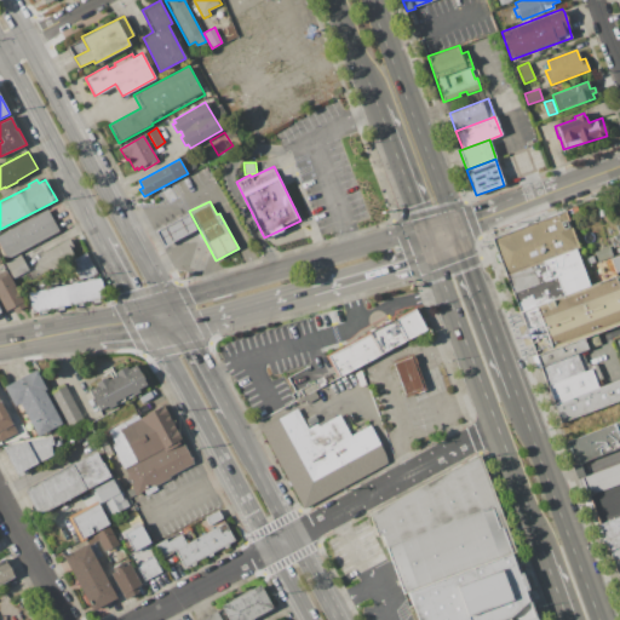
[(0,246),(0,233),(47,208),(59,233),(7,260),(0,246)]
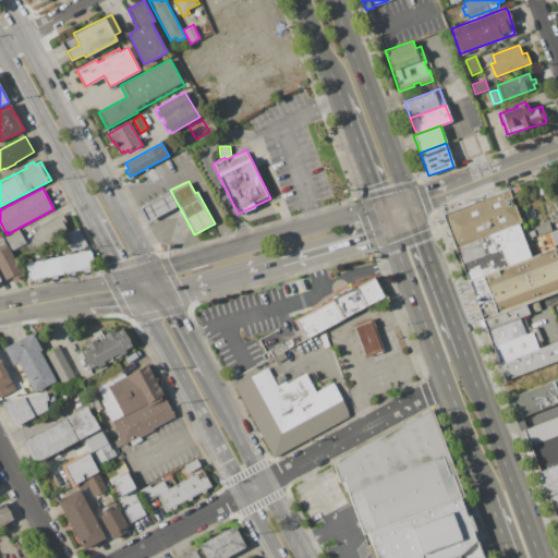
[(444,214),(509,190),(520,221),(519,222),(457,246),(444,214)]
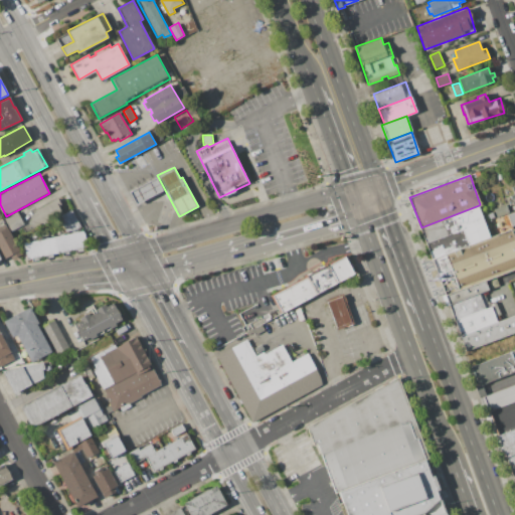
[(130,191),(157,177),(163,190),(137,204),(130,191)]
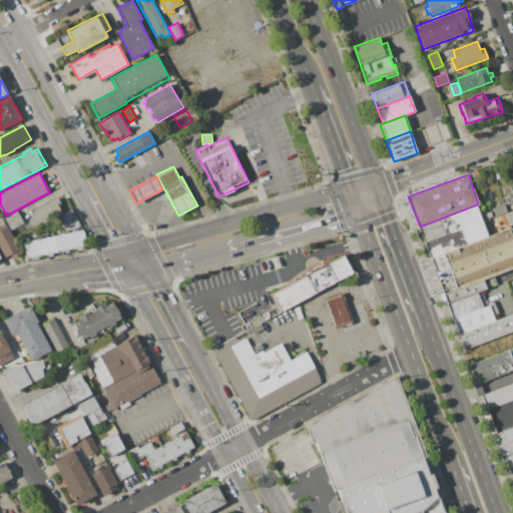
[(492,207),(504,203),(507,212),(495,215),(492,207)]
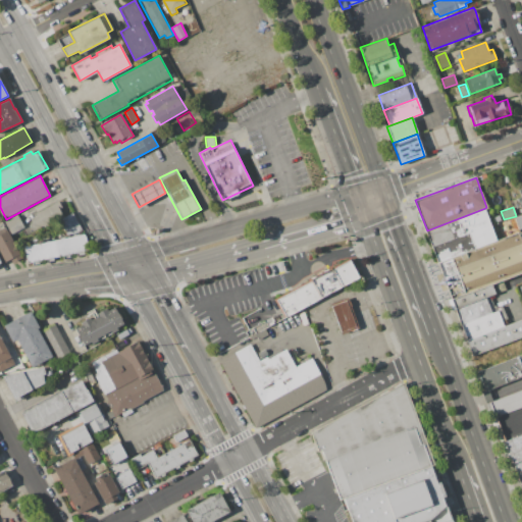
[(433,247),(427,230),(485,208),(498,241),(475,249),(469,233),(433,247)]
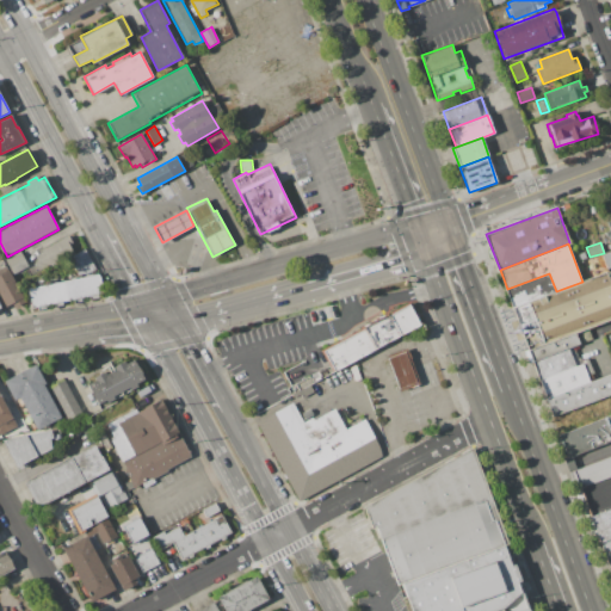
[(605,267),(610,265),(610,247),(600,251),(605,267)]
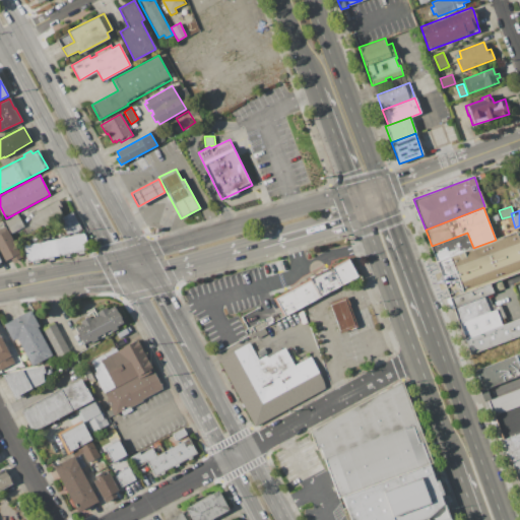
[(72,211),(81,230),(74,233),(67,234),(58,218),(72,211)]
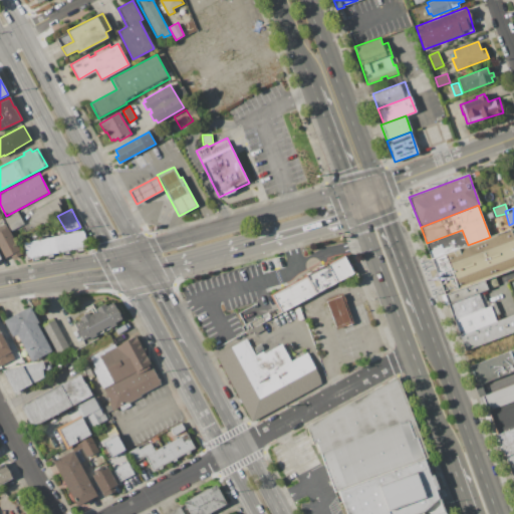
[(4,218),(17,211),(24,224),(11,231),(4,218)]
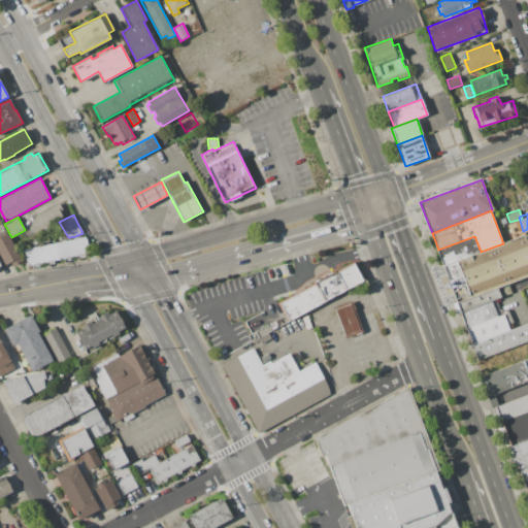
[(0,233),(6,230),(23,261),(12,266),(10,262),(5,264),(0,254),(0,233)]
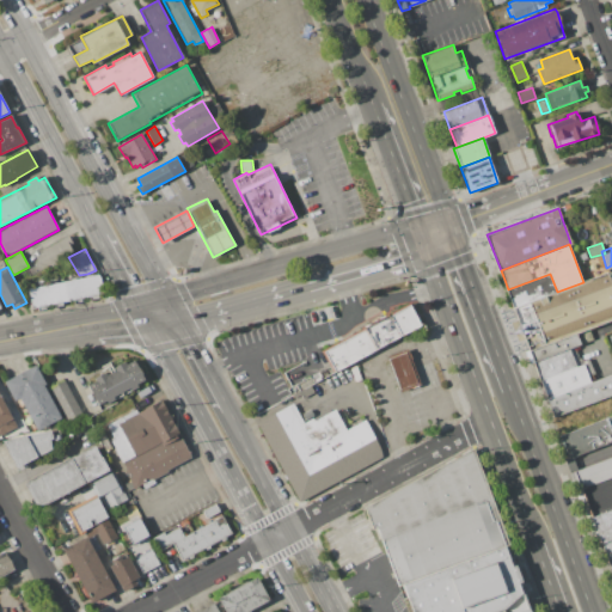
[(530,350),(526,340),(518,342),(510,322),(519,319),(515,308),(557,292),(583,282),(611,273),(611,275),(611,319),(579,332),(530,350)]
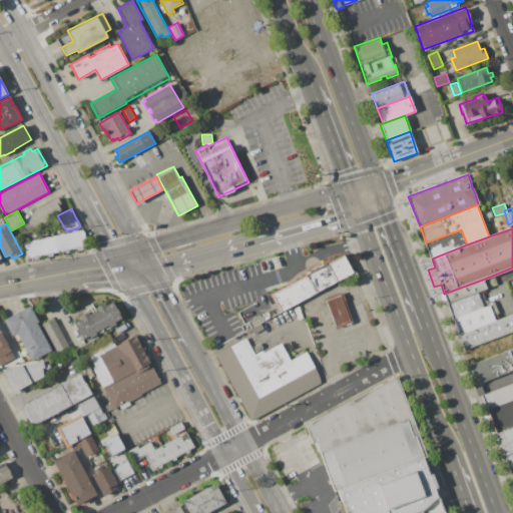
[(22,241),(81,229),(83,232),(86,245),(81,246),(81,249),(75,251),(75,248),(68,249),(68,252),(61,254),(61,251),(52,253),(52,257),(45,258),(45,254),(37,257),(37,260),(31,261),(30,258),(26,259),(22,241)]
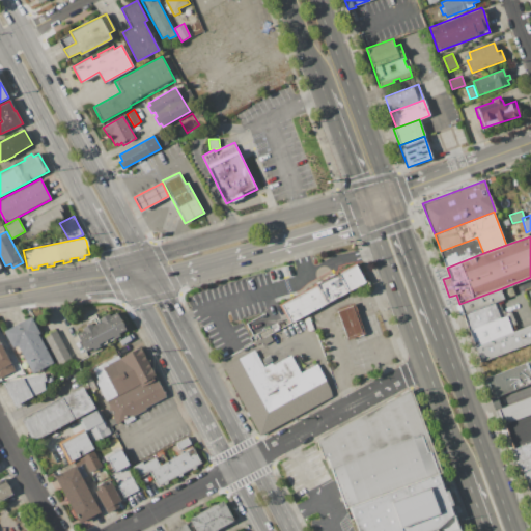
[(483,253),(447,268),(441,251),(477,238),(483,253)]
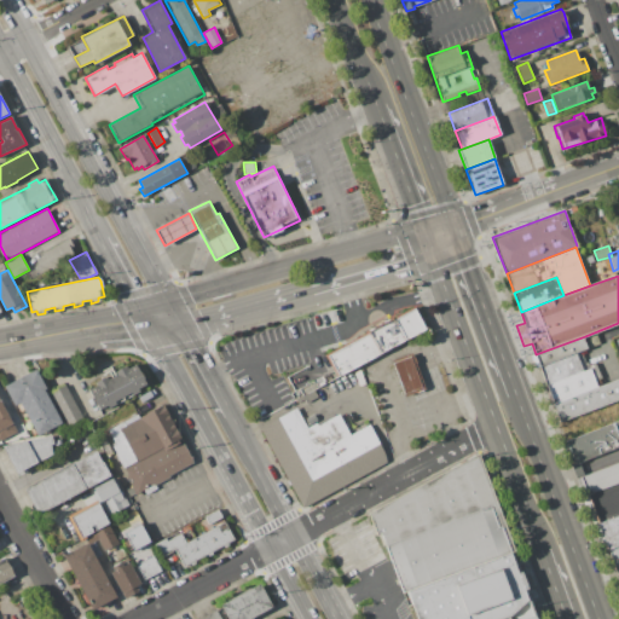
[(328,356),(369,334),(368,333),(392,319),(393,320),(415,308),(418,314),(420,314),(423,322),(422,323),(426,330),(339,376),(328,356)]
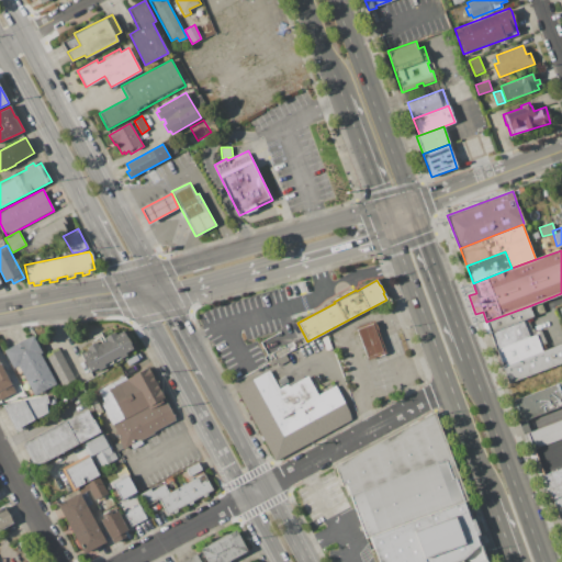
[(531,305),(535,315),(524,319),(529,337),(496,349),(486,322),(531,305)]
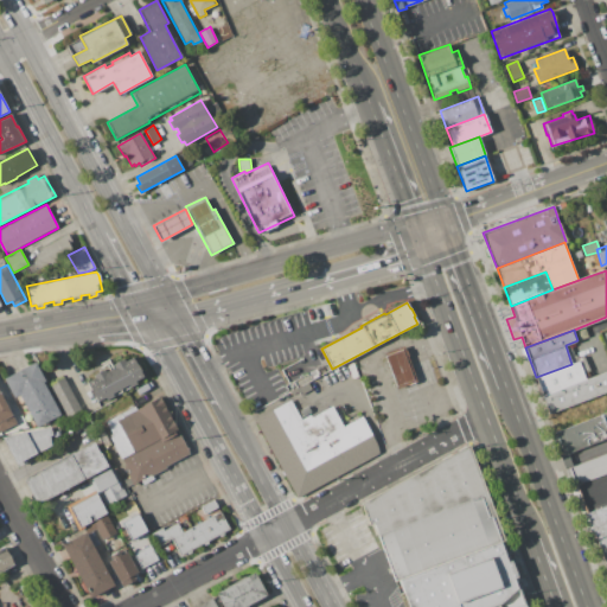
[(384,353),(404,346),(416,381),(396,388),(384,353)]
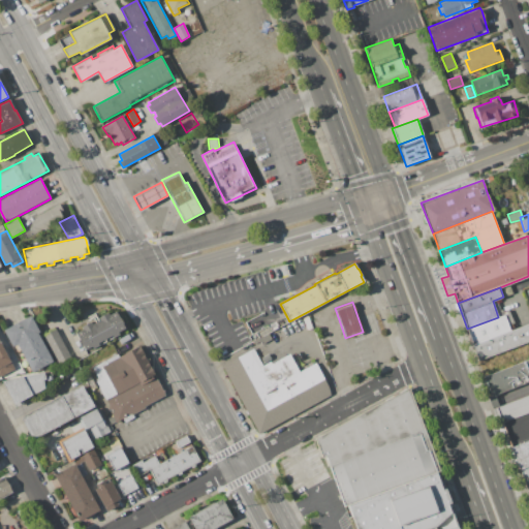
[(116,311),(126,329),(118,333),(119,334),(92,349),(92,347),(86,350),(75,334),(83,330),(81,327),(90,321),(92,324),(100,320),(98,317),(107,312),(110,315),(116,311)]
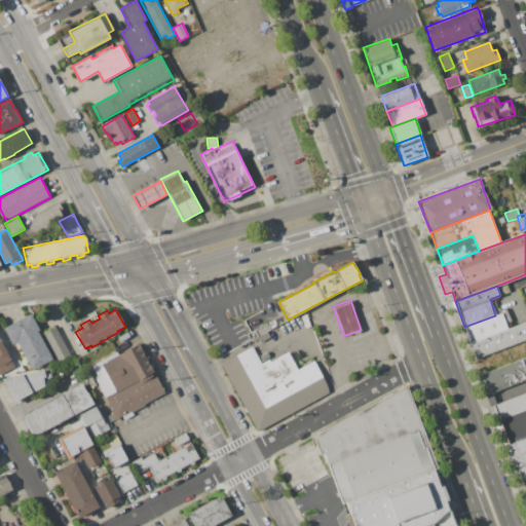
[(464,327),(495,315),(501,313),(500,311),(506,309),(511,322),(505,324),(508,328),(470,341),(464,327)]
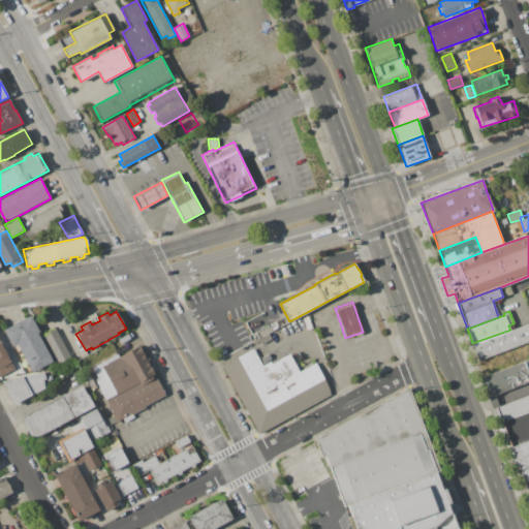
[(31,314),(40,332),(37,333),(53,361),(31,372),(12,339),(9,341),(3,330),(31,314)]
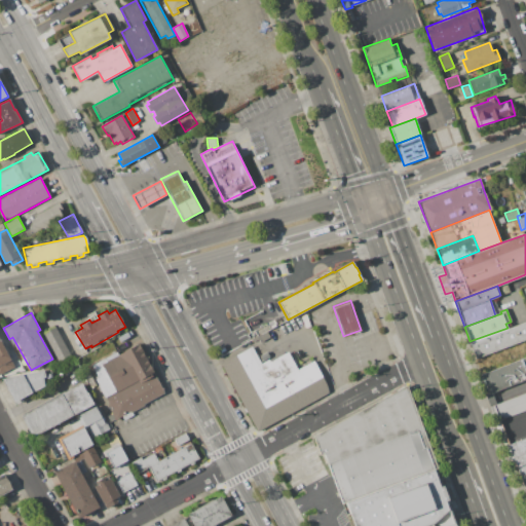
[(301,315),(306,313),(310,327),(305,328),(301,315)]
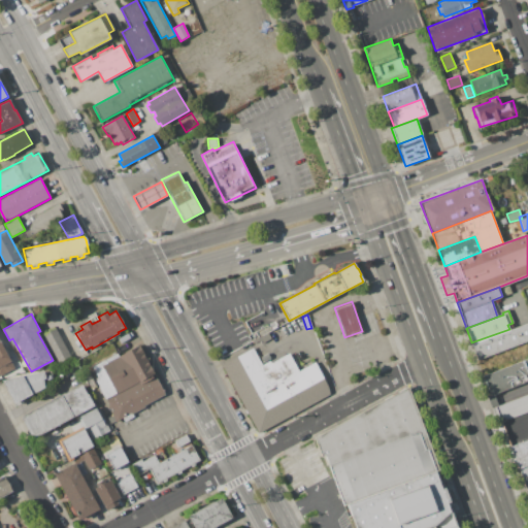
[(471,342),(509,329),(527,323),(527,341),(477,359),(471,342)]
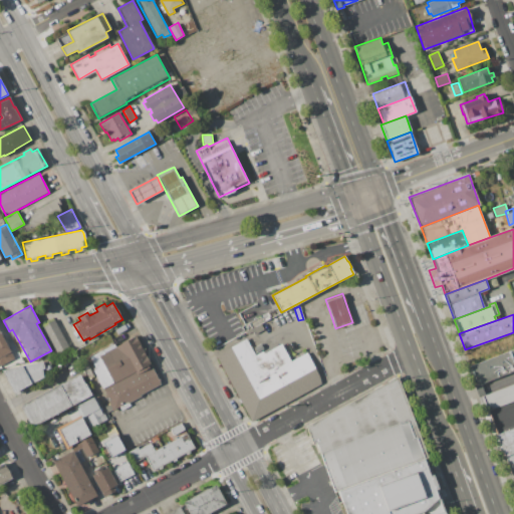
[(54,319),(69,348),(57,354),(42,325),(54,319)]
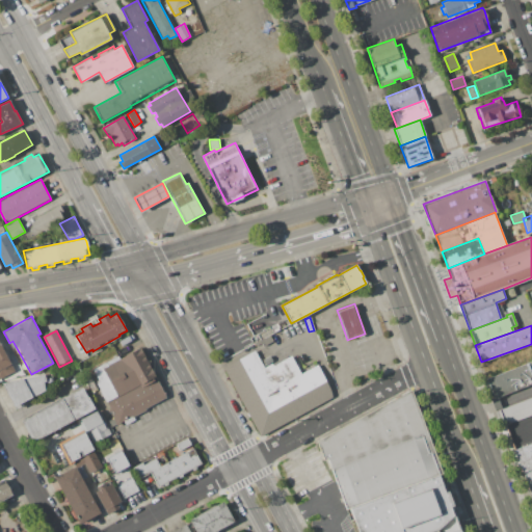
[(263,346),(260,341),(270,335),(273,340),(263,346)]
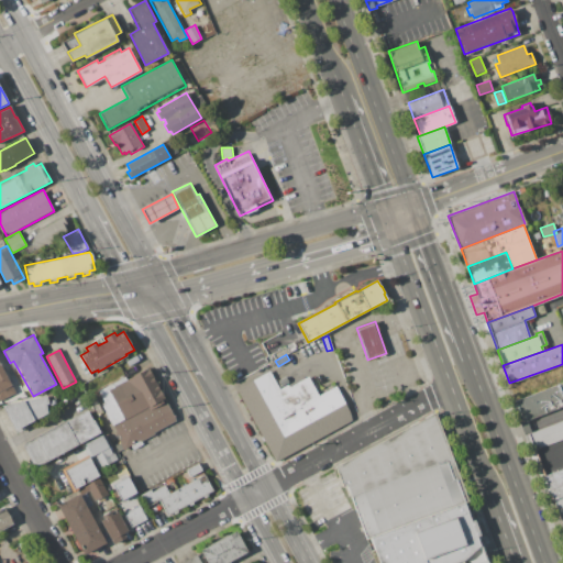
[(0,365),(14,393),(0,399),(0,365)]
